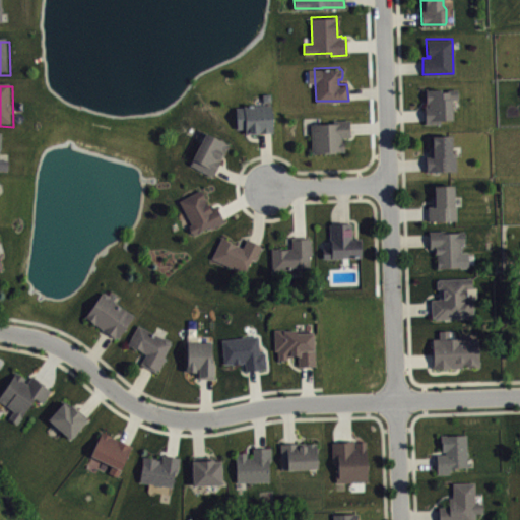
[(426,87),(426,104),(425,104),(425,123),(441,123),(441,119),(452,119),(452,109),(451,108),(451,99),(457,99),(457,87),(447,88),(447,90),(442,90),(441,87),(430,88),(430,87),(426,87)]
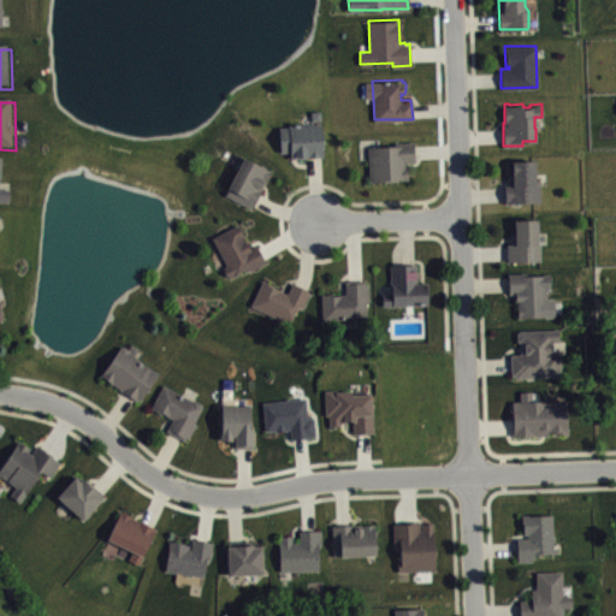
[(279,126),(280,152),(290,150),(290,155),(323,155),(320,122),(289,123),(289,126),(279,126)]
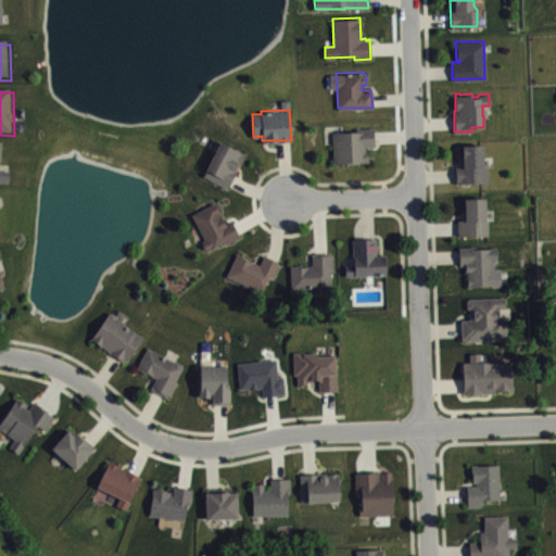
[(332,131),(333,163),(354,163),(359,161),(368,161),(367,150),(365,150),(364,146),(374,146),(373,126),(356,127),(356,130),(332,131)]
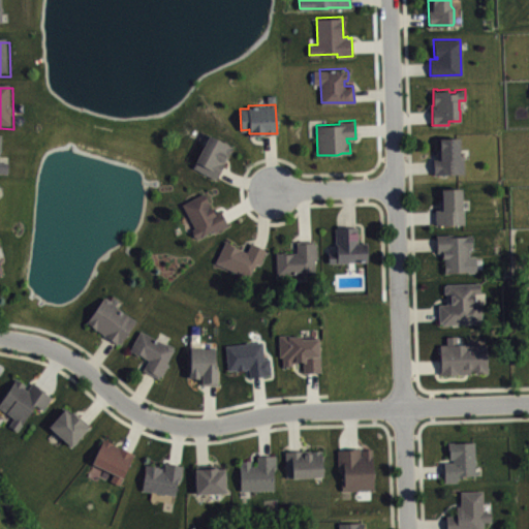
[(192,166),(209,133),(232,146),(216,178),(192,166)]
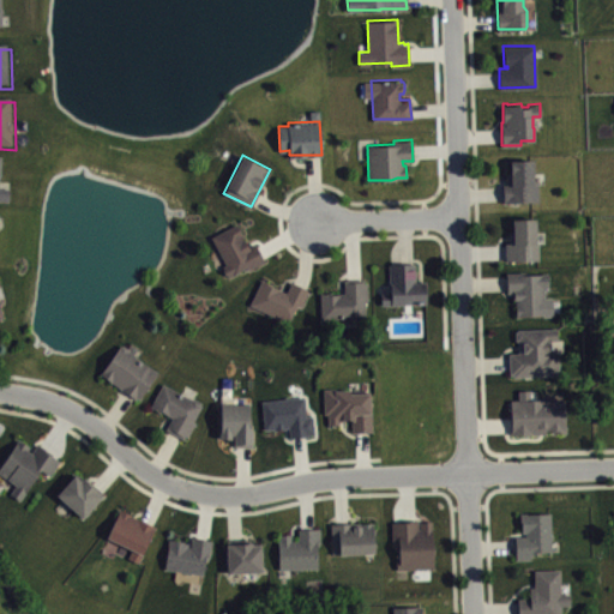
[(503,182),(503,202),(537,200),(537,182),(533,181),(533,158),(510,158),(511,182),(503,182)]
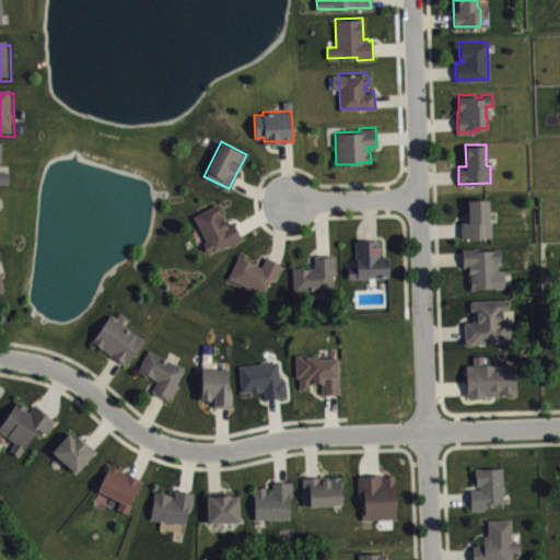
[(4,147),(0,146),(0,187),(12,188),(12,176),(3,175),(4,147)]
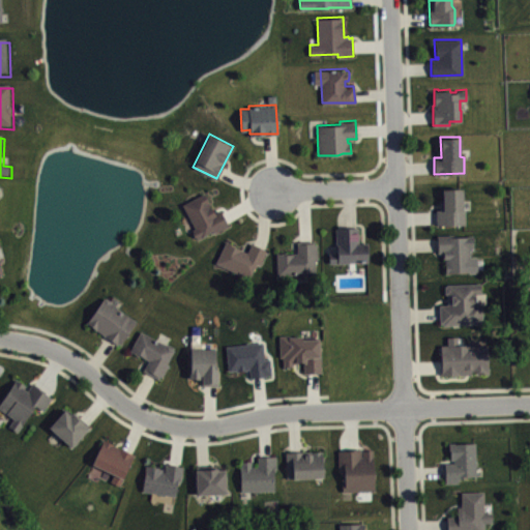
[(442,187),(442,208),(435,208),(435,224),(465,224),(465,208),(463,208),(463,206),(462,205),(462,201),(463,201),(463,197),(462,197),(462,187),(442,187)]
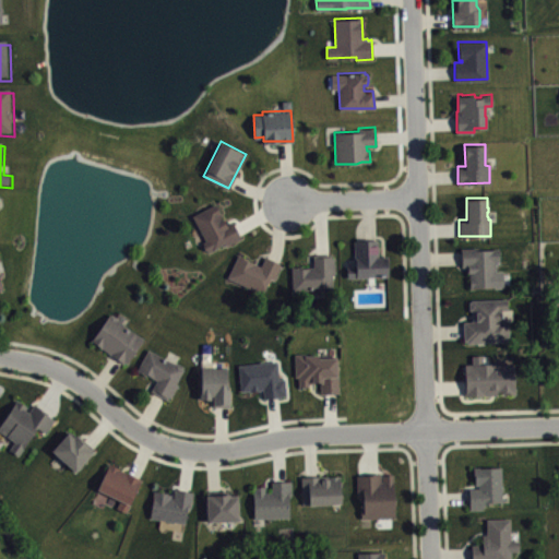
[(192,215),(205,240),(202,241),(203,244),(202,245),(205,249),(206,249),(206,250),(224,242),(225,245),(240,237),(232,221),(226,224),(219,214),(221,212),(215,203),(192,215)]
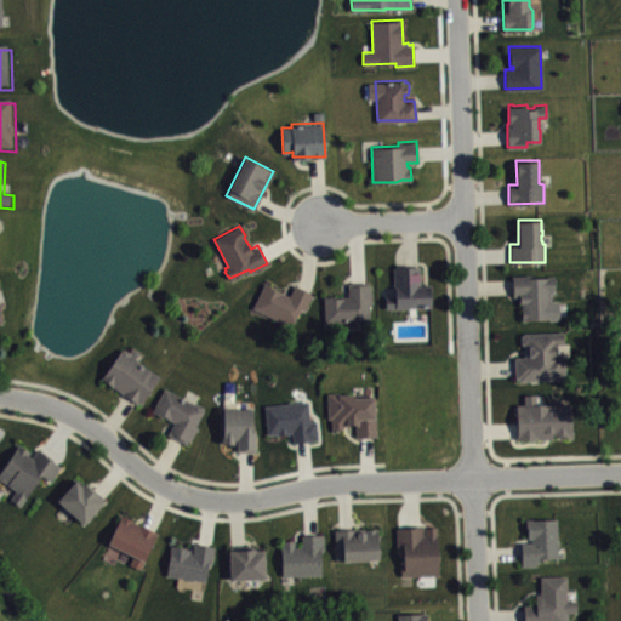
[(386,296),(386,308),(431,306),(429,284),(421,284),(421,281),(420,280),(420,265),(393,266),(394,295),(386,296)]
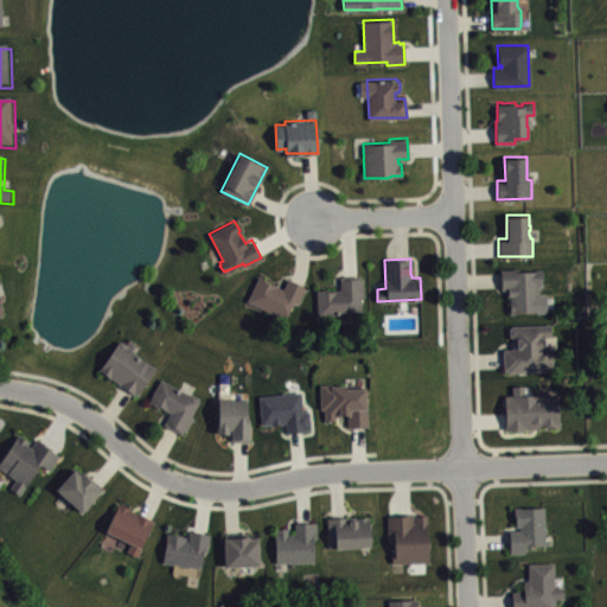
[(500,268),(502,289),(508,288),(508,295),(510,295),(510,312),(538,311),(538,304),(540,304),(540,294),(538,292),(538,283),(542,283),(542,269),(521,270),(519,268),(500,268)]
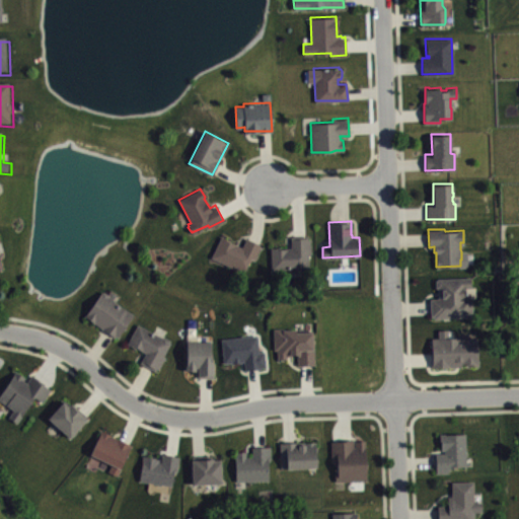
[(221,235),(211,256),(243,273),(250,257),(253,260),(261,244),(246,237),(242,246),(231,241),(231,239),(221,235)]
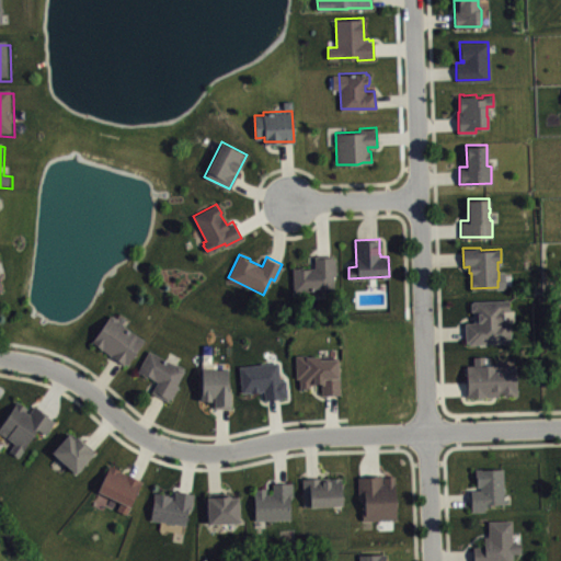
[(335,258),(335,275),(333,275),(333,290),(293,292),(293,266),(304,265),(304,267),(315,267),(313,255),(332,254),(333,258),(335,258)]
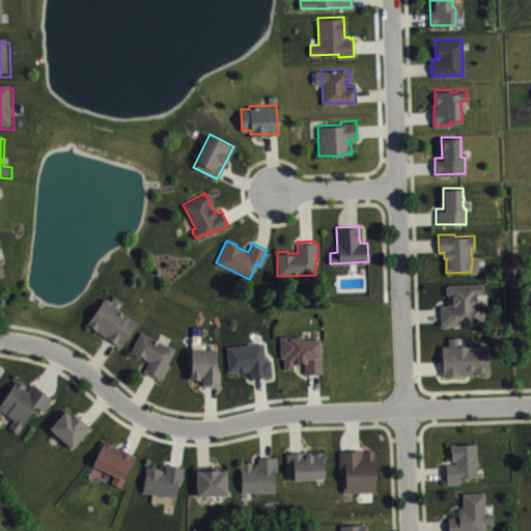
[(440,305),(440,322),(443,322),(443,325),(483,325),(481,304),(487,303),(486,291),(481,292),(481,282),(448,283),(448,285),(446,285),(446,294),(448,294),(448,304),(440,305)]
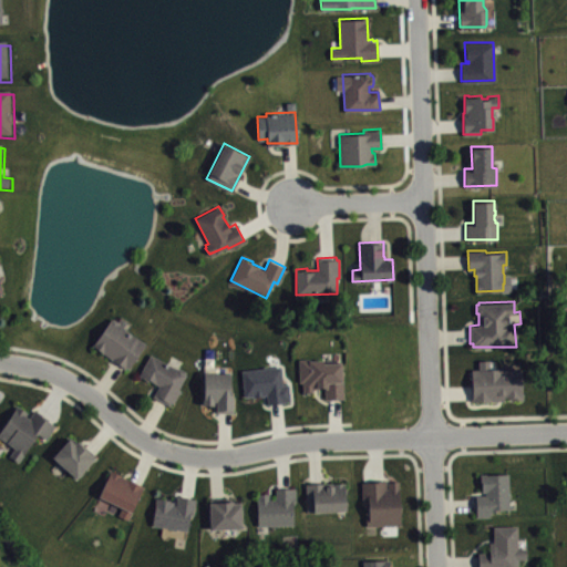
[(111,318),(92,344),(125,369),(127,366),(130,368),(145,342),(120,325),(119,321),(113,318),(111,318)]
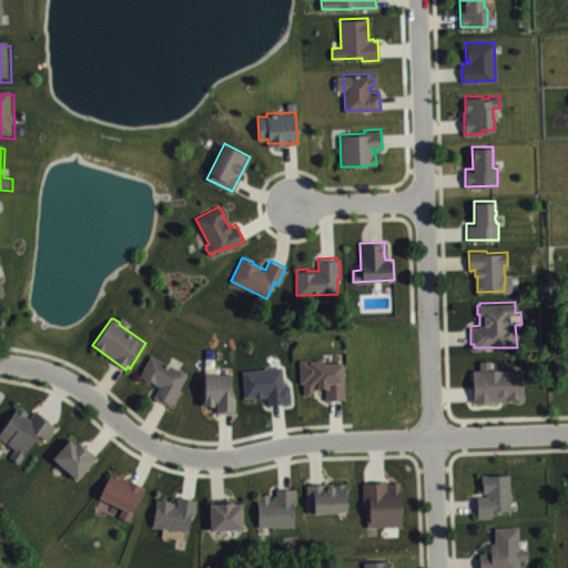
[(139,375),(151,354),(176,368),(180,367),(185,371),(186,375),(179,388),(181,389),(174,403),(172,402),(171,405),(153,396),(160,385),(139,375)]
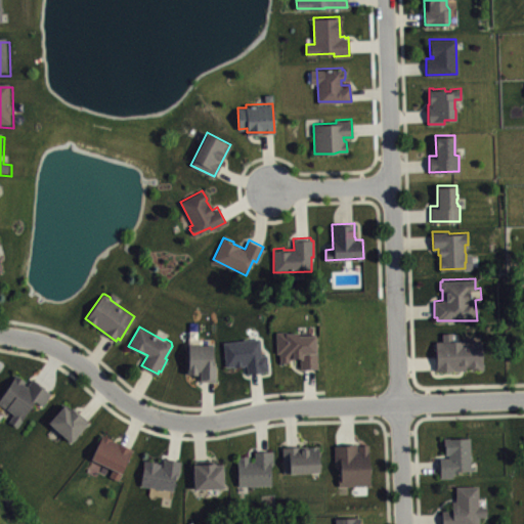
[(275,331),(276,352),(279,352),(279,361),(290,361),(290,358),(294,358),(294,357),(301,357),(301,367),(317,367),(316,342),(315,340),(315,334),(299,335),(299,332),(290,332),(286,331),(275,331)]
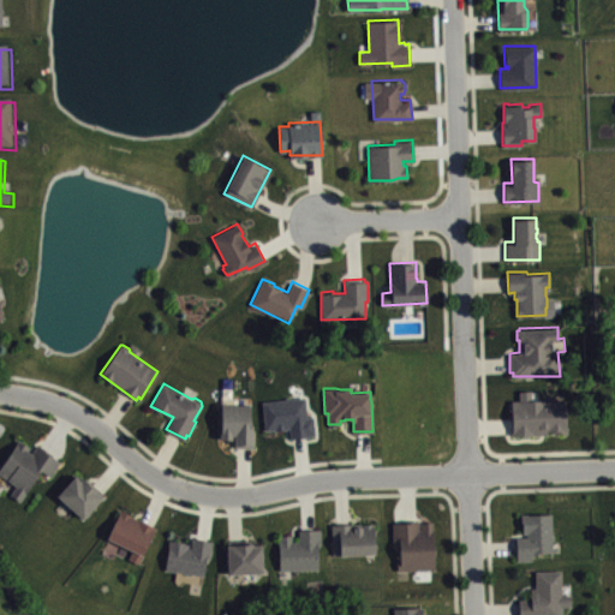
[(511,399),(512,434),(547,433),(548,430),(554,430),(554,433),(566,433),(565,400),(548,401),(547,399),(532,399),(531,389),(519,390),(519,399),(511,399)]
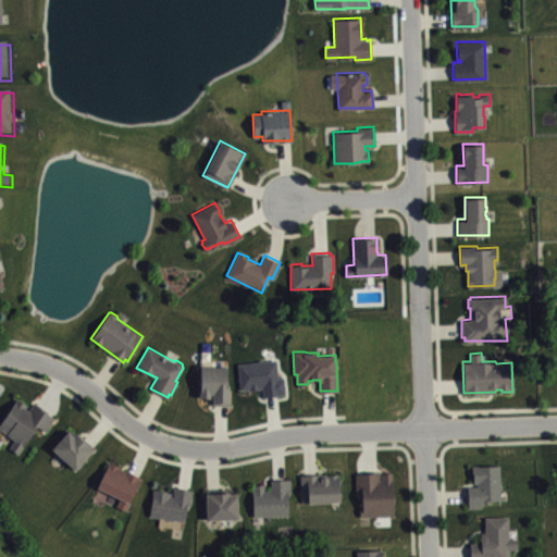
[(237,362),(239,388),(248,387),(249,390),(259,388),(259,386),(262,386),(263,396),(279,395),(280,394),(285,393),(283,376),(277,378),(275,359),(264,360),(263,359),(259,359),(259,361),(237,362)]
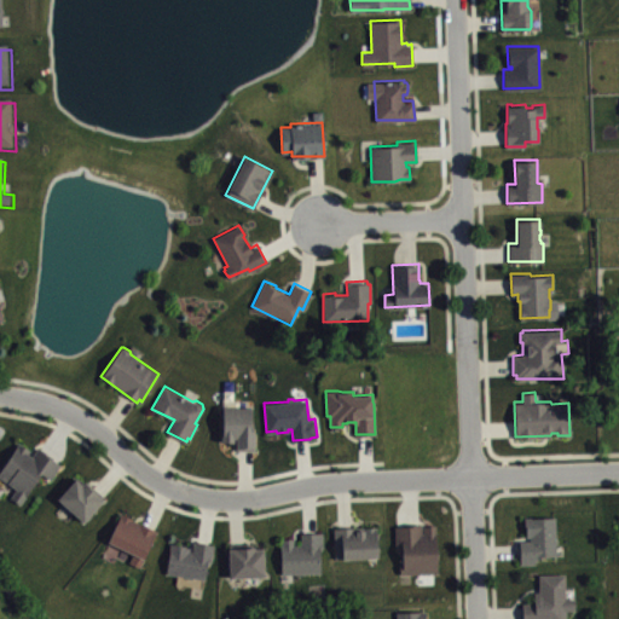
[(223,405),(221,440),(233,441),(233,438),(236,438),(236,450),(254,451),(254,431),(250,431),(250,406),(223,405)]
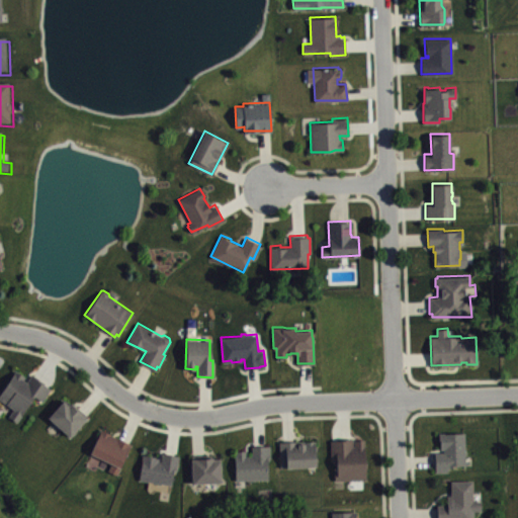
[(0,399),(0,391),(15,369),(25,376),(23,379),(26,381),(31,373),(45,382),(44,383),(50,387),(41,400),(34,395),(15,422),(8,416),(13,409),(0,399)]
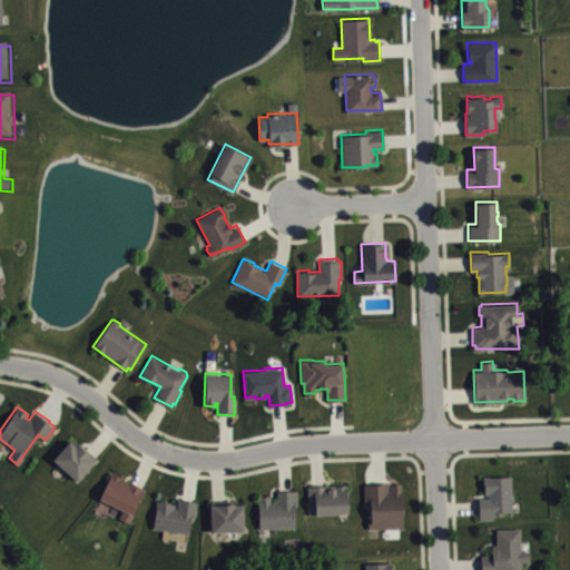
[(52,459),(76,480),(96,458),(79,442),(78,444),(70,439),(52,459)]
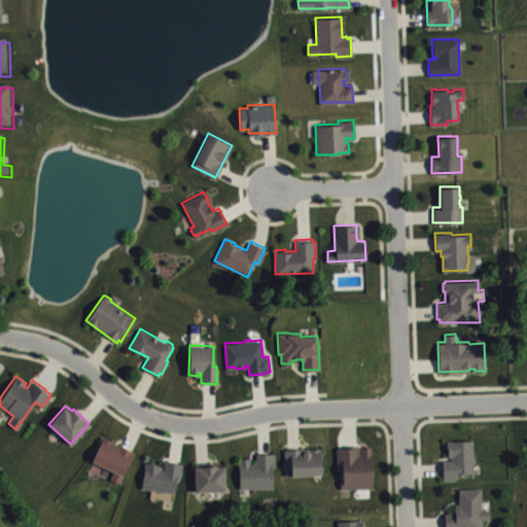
[(92,460),(102,436),(133,451),(118,482),(110,478),(113,470),(92,460)]
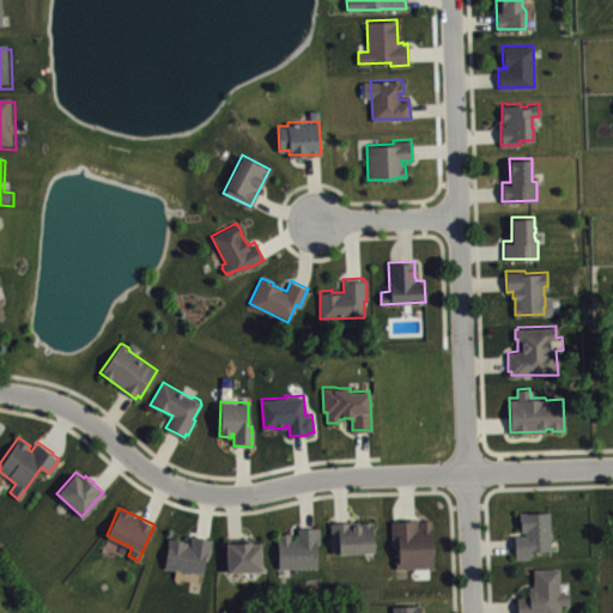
[(519,511),(520,520),(521,520),(521,530),(526,530),(526,534),(515,534),(515,557),(530,557),(530,553),(532,553),(532,550),(551,550),(550,538),(551,538),(551,533),(550,533),(550,510),(519,511)]
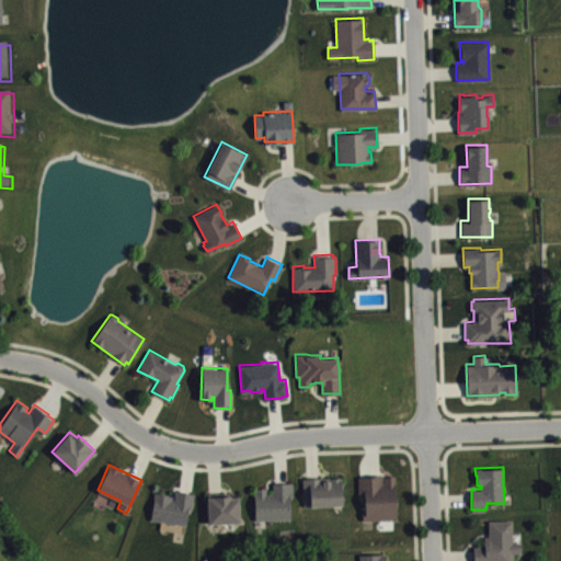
[(357,477),(365,477),(365,474),(382,473),(382,482),(385,482),(385,476),(395,476),(397,518),(362,519),(362,513),(365,513),(364,497),(359,497),(357,477)]
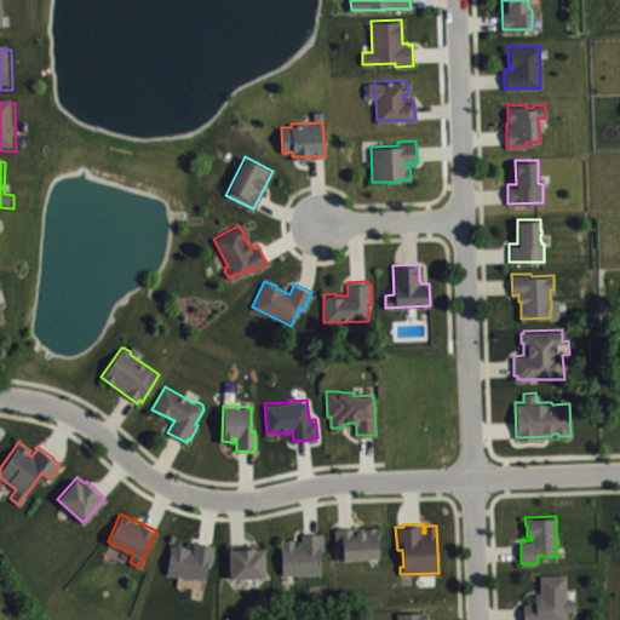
[(334,528),(337,558),(343,558),(378,557),(378,526),(334,528)]
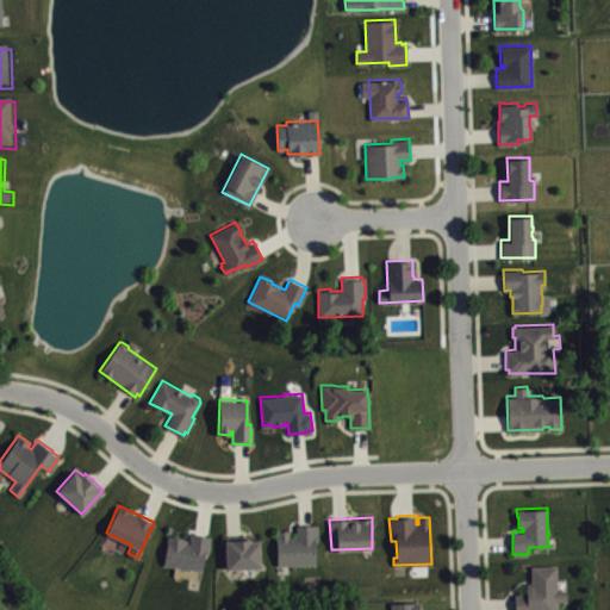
[(277,536),(277,565),(316,562),(315,539),(318,539),(317,523),(297,524),(297,535),(290,536),(290,529),(278,530),(279,536),(277,536)]
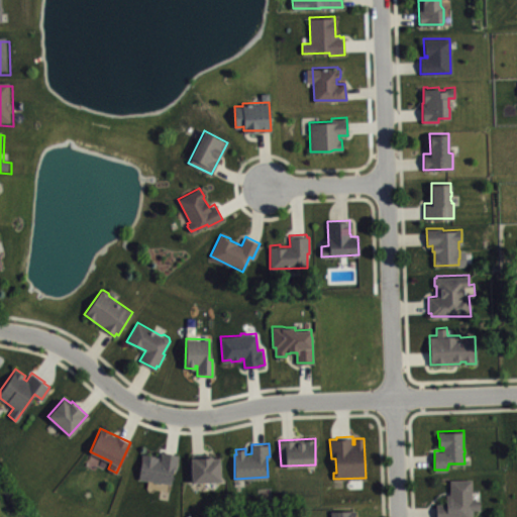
[(142,452),(138,478),(157,481),(157,483),(161,483),(161,482),(170,484),(173,468),(176,469),(178,453),(162,451),(161,460),(158,459),(159,456),(156,455),(156,454),(142,452)]
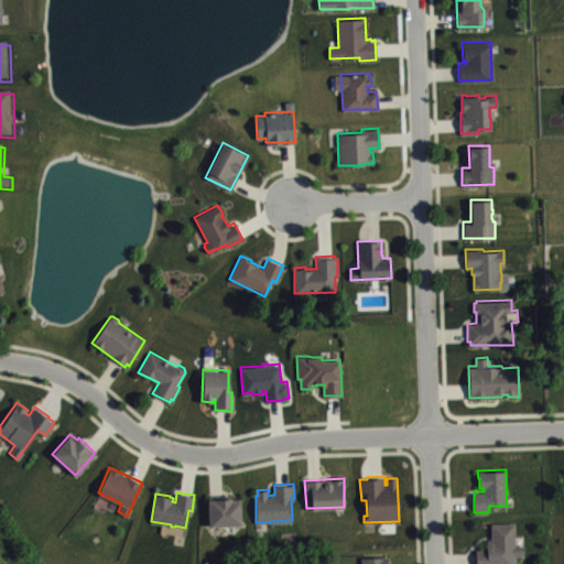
[(208,499),(208,524),(240,523),(239,499),(231,498),(231,495),(208,496),(208,499)]
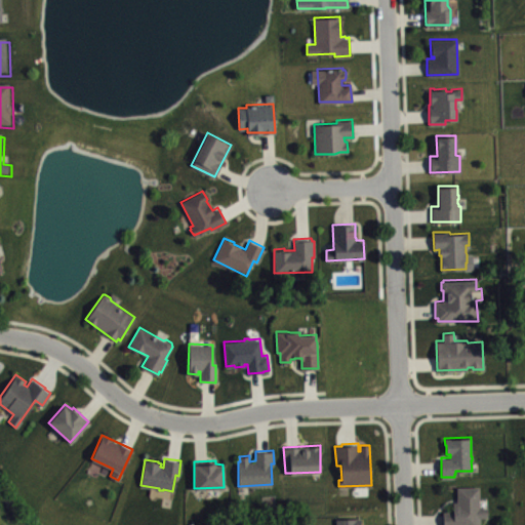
[(443,511),(443,524),(479,524),(479,518),(487,518),(487,507),(480,507),(479,503),(479,486),(457,487),(457,501),(453,501),(453,511),(443,511)]
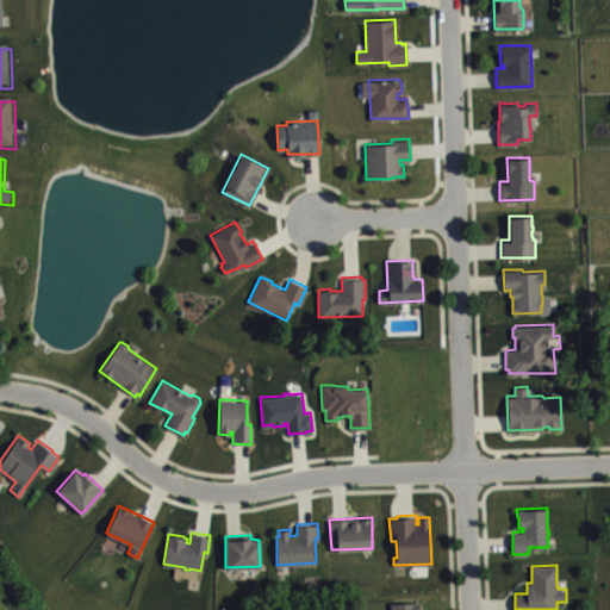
All buildings are outlined.
